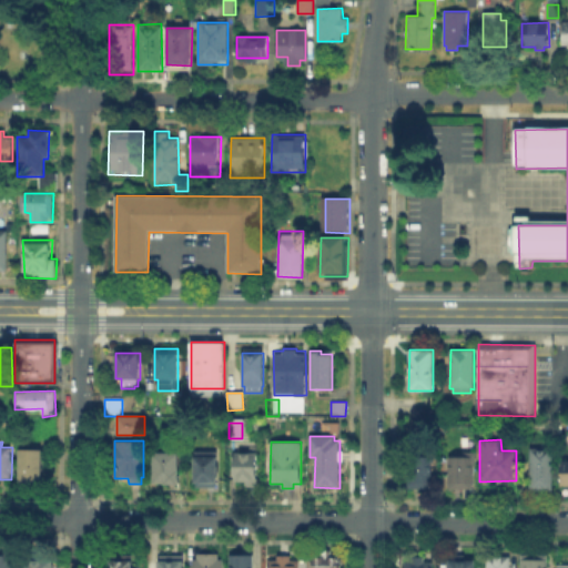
[(530,447),(530,490),(553,490),(553,464),(557,464),(557,448),(530,447)]
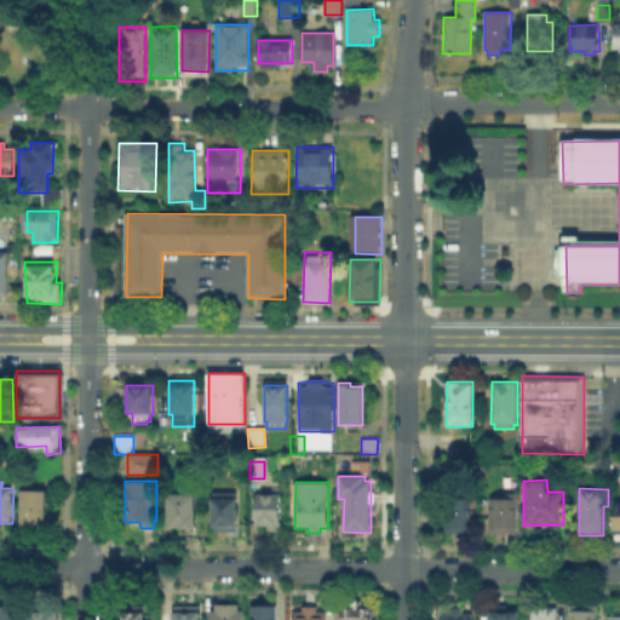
[(22,489),(21,529),(46,528),(47,489),(22,489)]
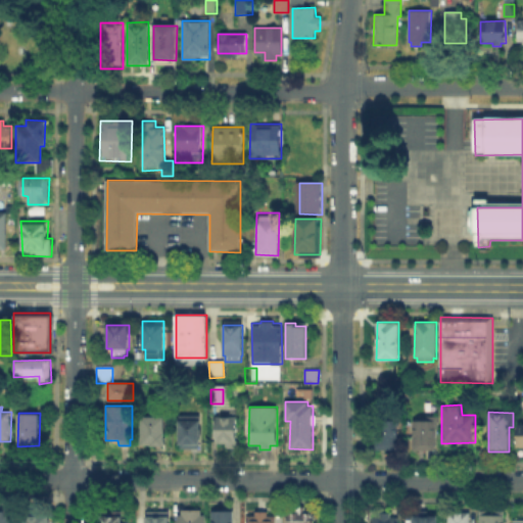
[(180,416),(180,449),(200,448),(200,415),(180,416)]
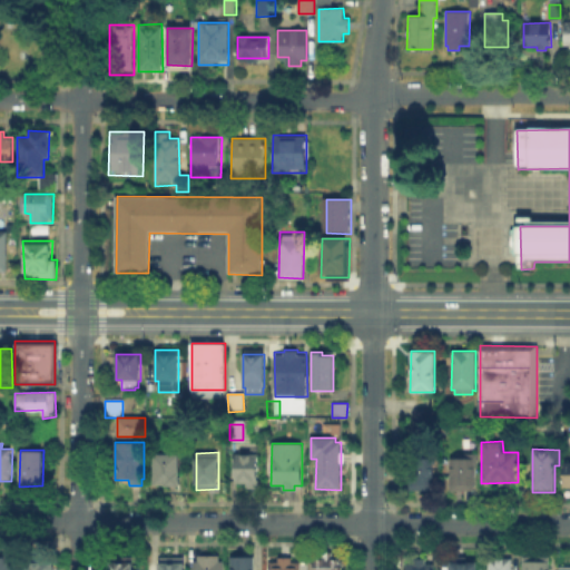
[(450,459),(450,491),(475,491),(475,463),(478,463),(478,453),(470,453),(470,459),(450,459)]
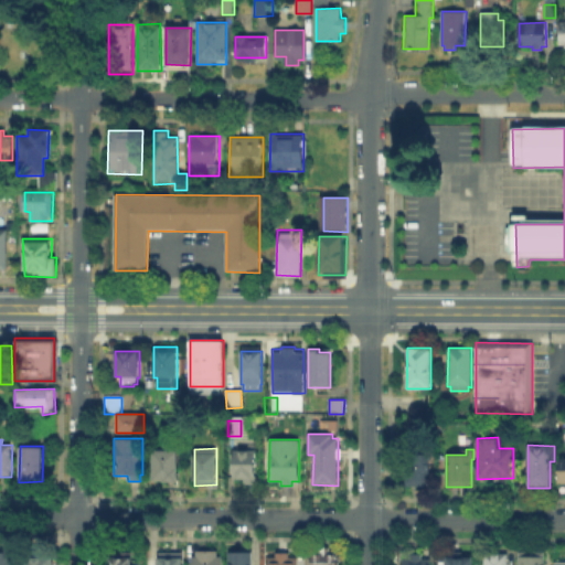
[(152,450),(152,480),(164,480),(164,481),(178,481),(178,450),(152,450)]
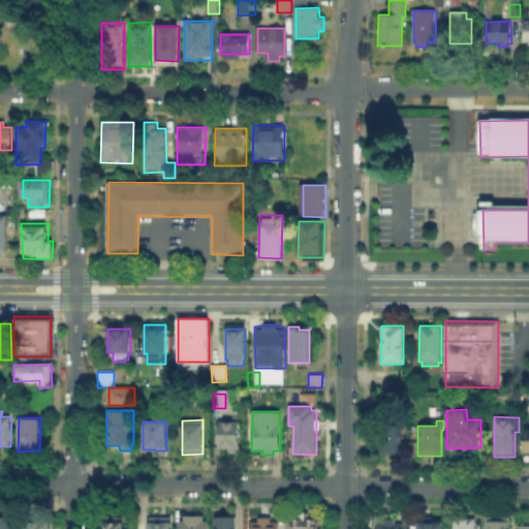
[(219,422),(219,448),(229,448),(229,454),(240,454),(240,422),(219,422)]
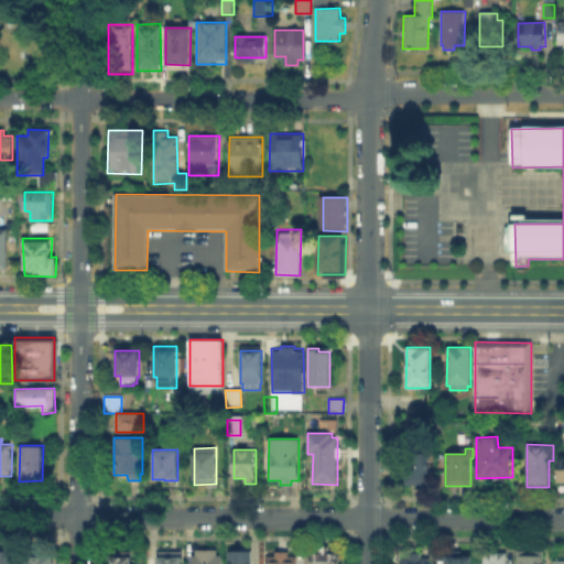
[(430,453),(404,454),(405,486),(430,486),(430,453)]
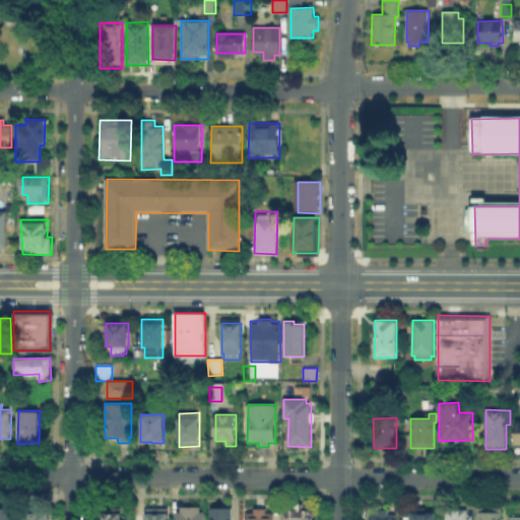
[(519,445),(519,420),(511,420),(511,445),(519,445)]
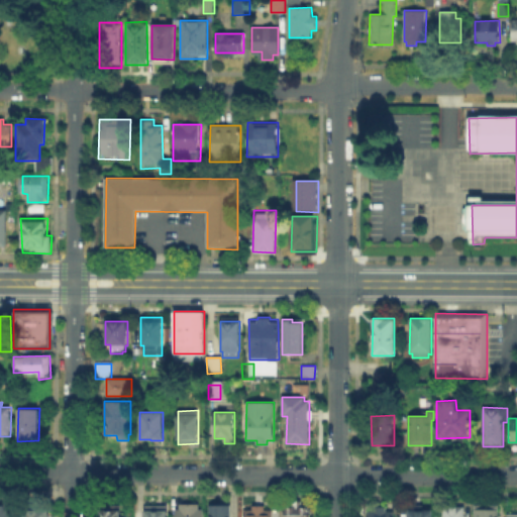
[(284,505),(284,516),(309,516),(309,504),(300,504),(300,501),(292,501),(292,505),(284,505)]
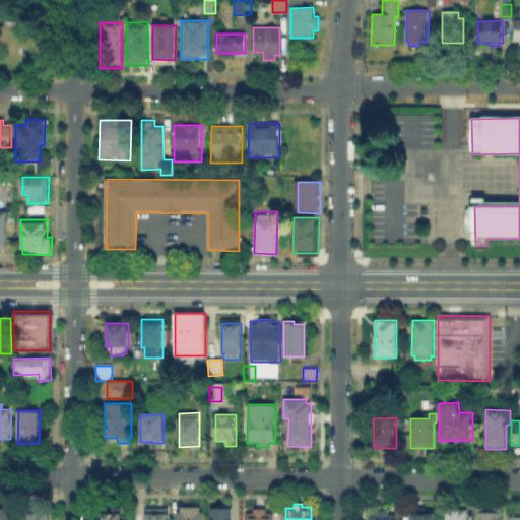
[(0,505),(0,519),(14,519),(14,505),(0,505)]
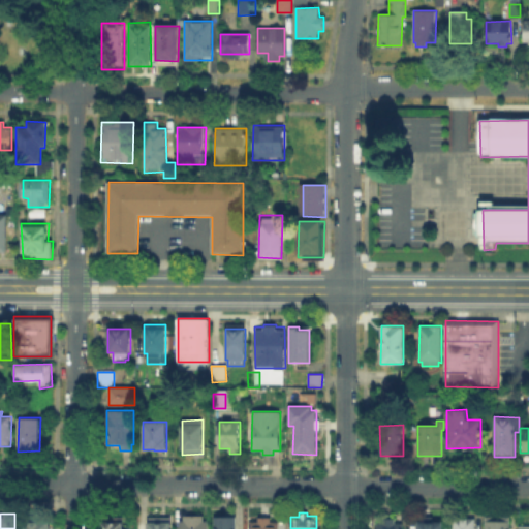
[(145,528),(168,528),(169,516),(146,516),(145,528)]
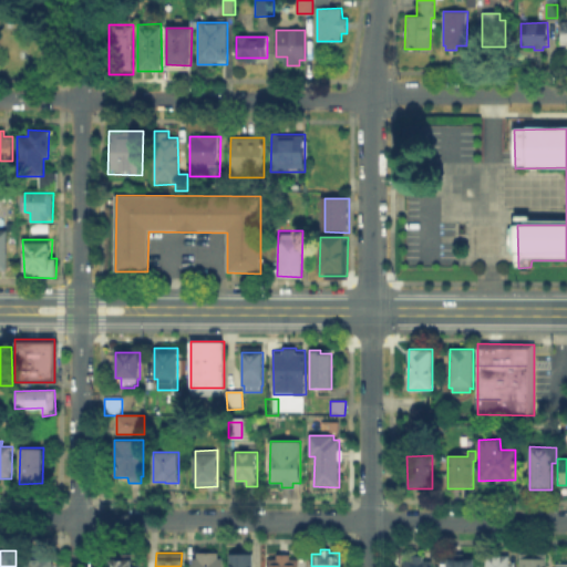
[(196,553),(196,558),(191,558),(191,566),(222,566),(222,558),(217,558),(217,553),(196,553)]
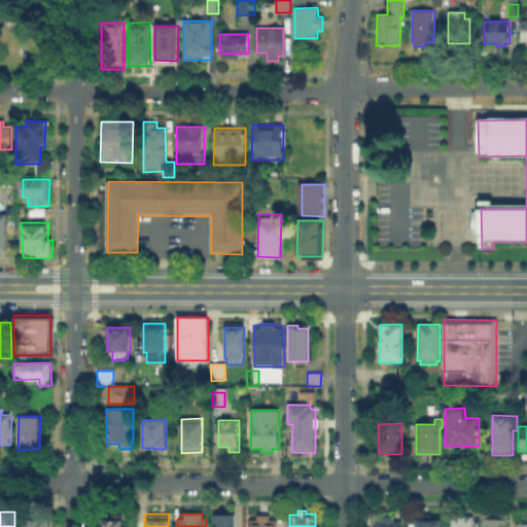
[(212,515),(212,526),(234,526),(234,515),(212,515)]
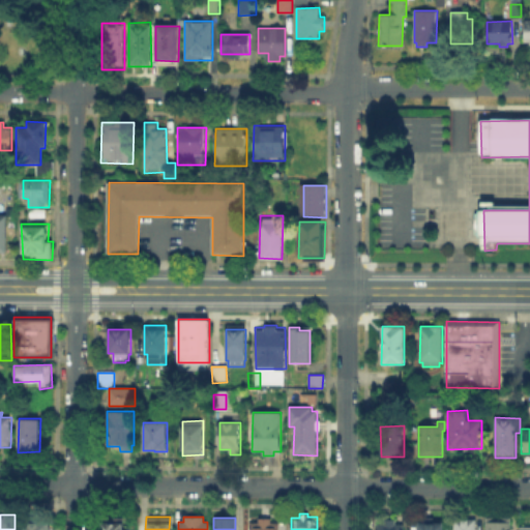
[(487,518),(486,529),(512,529),(512,518),(487,518)]
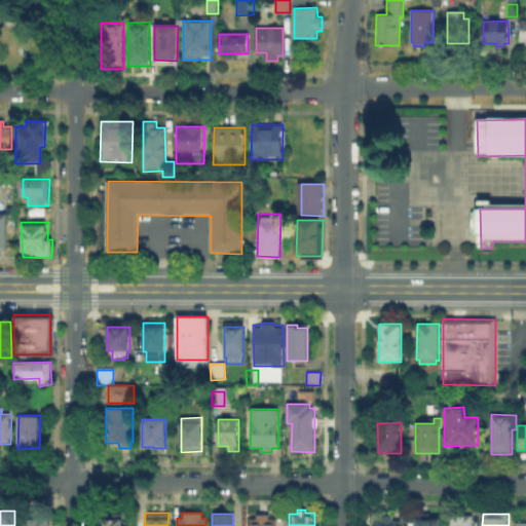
[(101,525),(101,515),(121,515),(121,525),(101,525)]
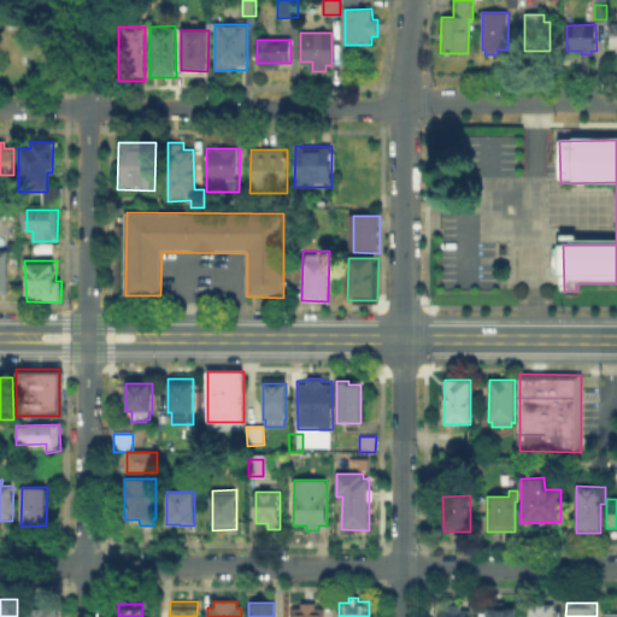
[(300,604),(300,609),(292,609),(292,616),(324,616),(324,609),(315,609),(315,604),(300,604)]
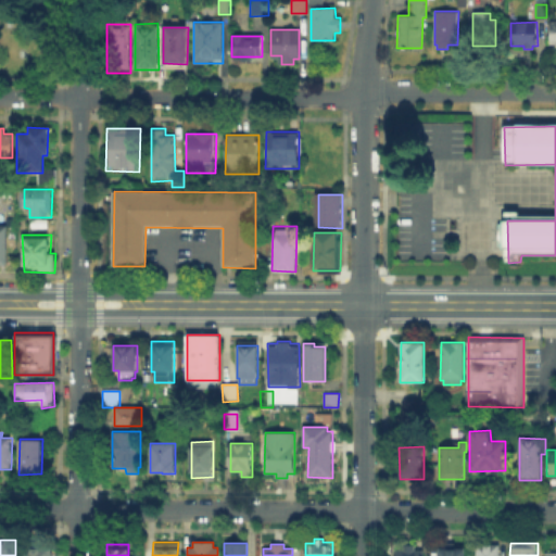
[(403,545),(404,551),(395,551),(395,555),(424,555),(424,551),(415,551),(415,545),(403,545)]
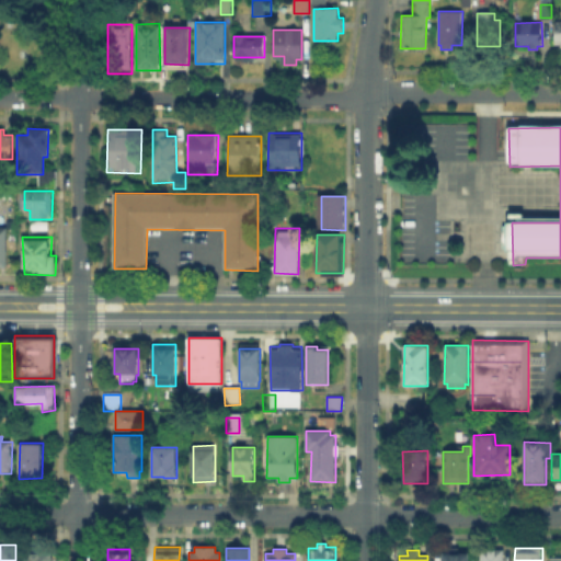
[(481,550),(481,560),(504,560),(504,550),(481,550)]
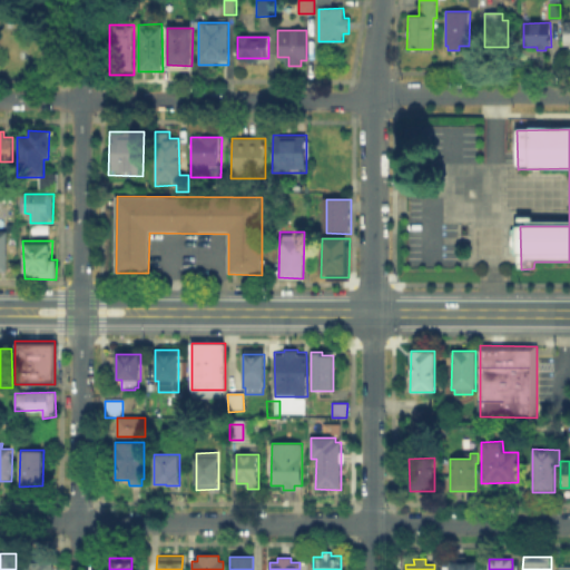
[(474,569),(475,561),(449,560),(448,569),(474,569)]
